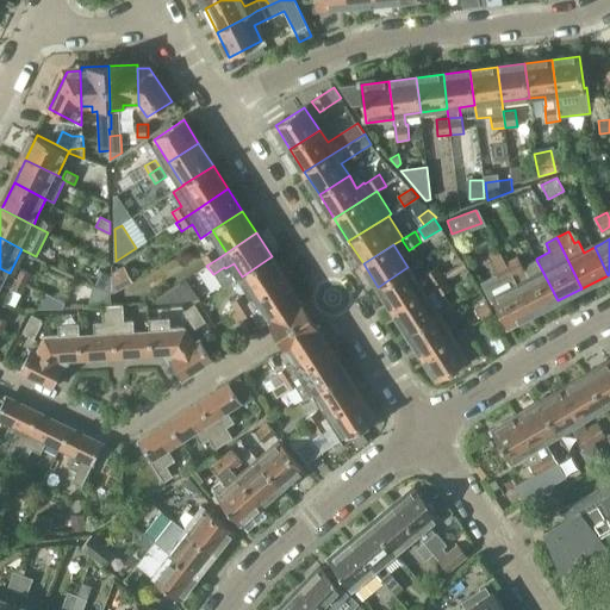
[(206,266),(219,257),(215,249),(213,250),(213,249),(201,257),(206,266)]
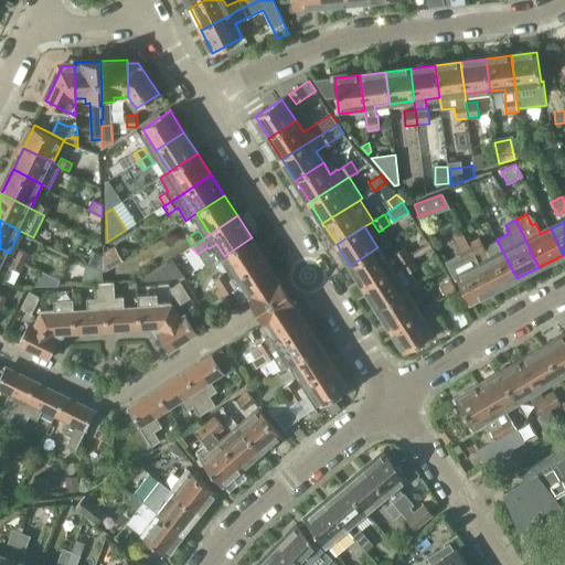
[(265,258),(252,237),(224,256),(237,276),(265,258)]
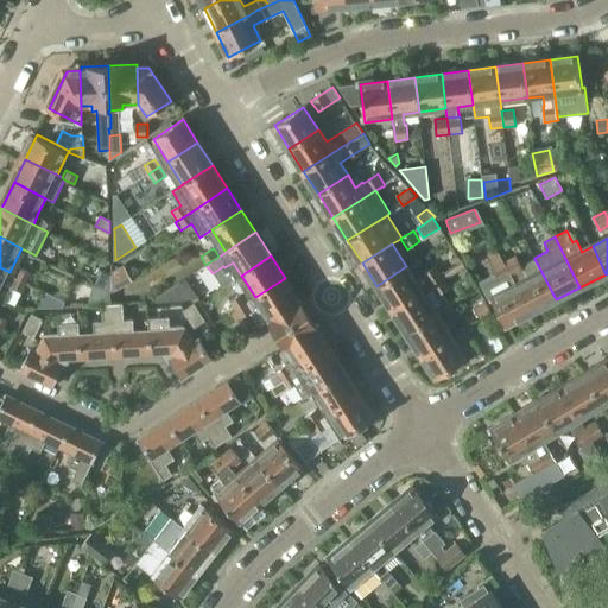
[(542,272),(534,259),(521,266),(517,255),(506,261),(511,272),(518,284),(531,312),(556,299),(542,272)]
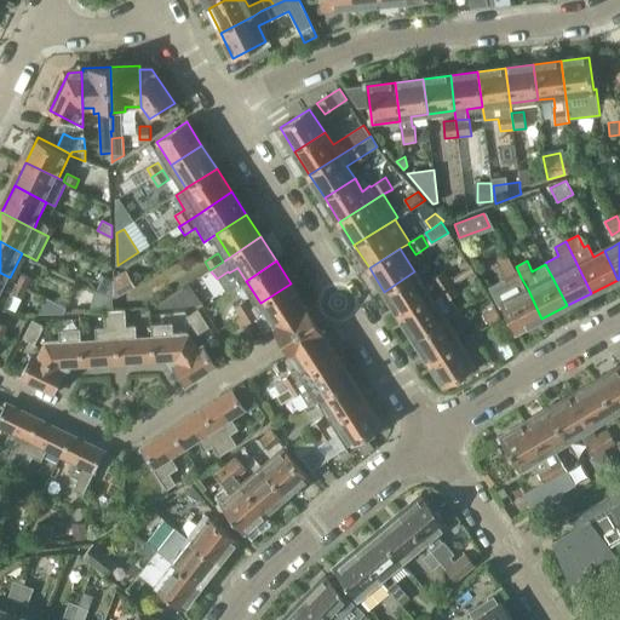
[(505,273),(510,282),(521,277),(516,267),(505,273)]
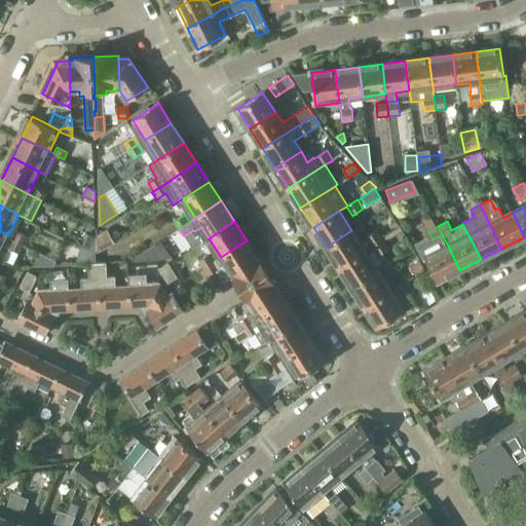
[(113,241),(107,229),(96,235),(97,251),(113,241)]
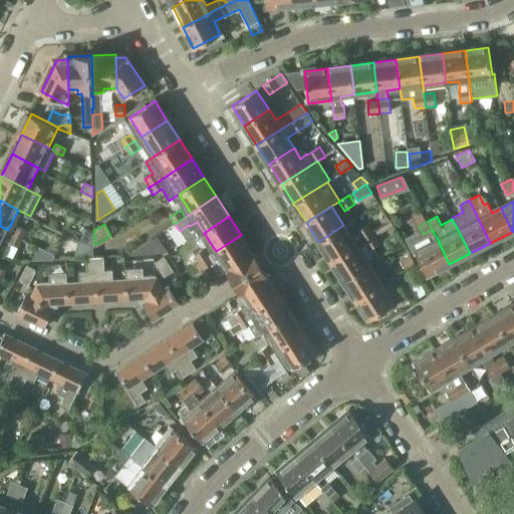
[(343,225),(318,242),(330,261),(356,245),(369,237),(374,234),(368,225),(350,236),(343,225)]
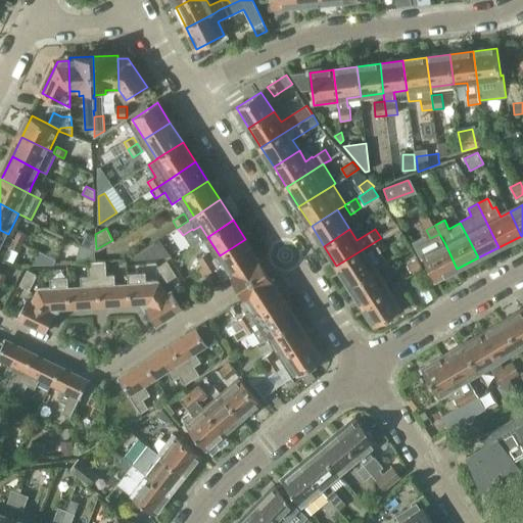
[(0,256),(4,259),(10,247),(19,251),(24,242),(12,237),(12,238),(7,235),(8,234),(0,230),(0,256)]
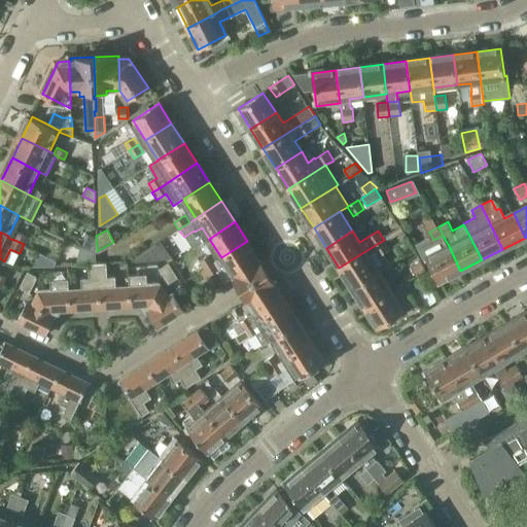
[(15,232),(12,239),(24,244),(31,248),(35,240),(15,232)]
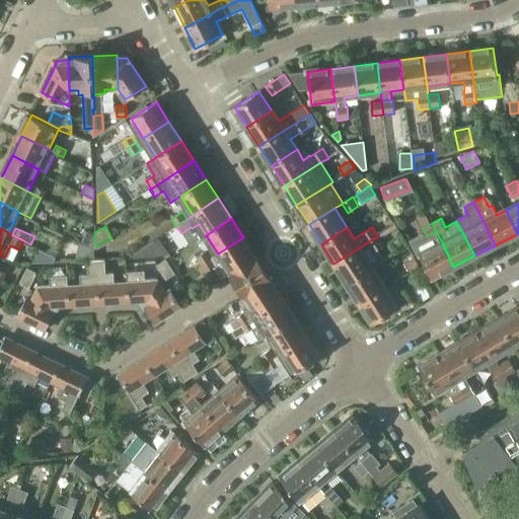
[(95,247),(94,234),(87,231),(81,242),(95,249),(95,247)]
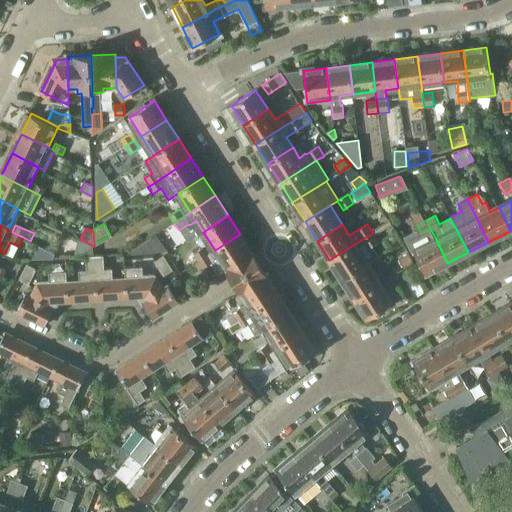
[(436,239),(430,229),(421,233),(409,240),(426,274),(447,263),(436,239)]
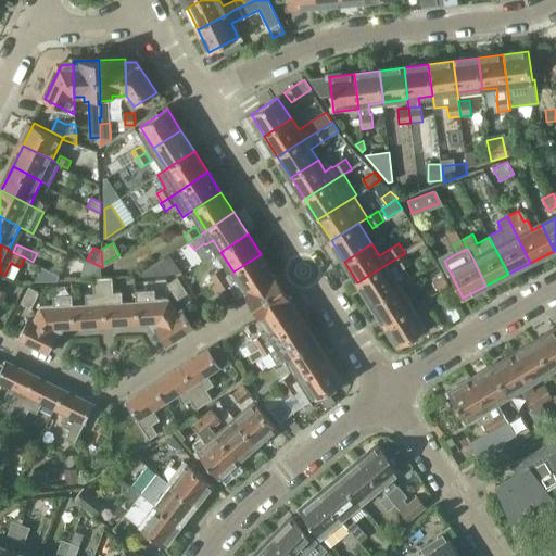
[(386,265),(357,282),(371,303),(399,286),(400,286),(412,278),(404,266),(412,262),(405,253),(400,256),(386,265)]
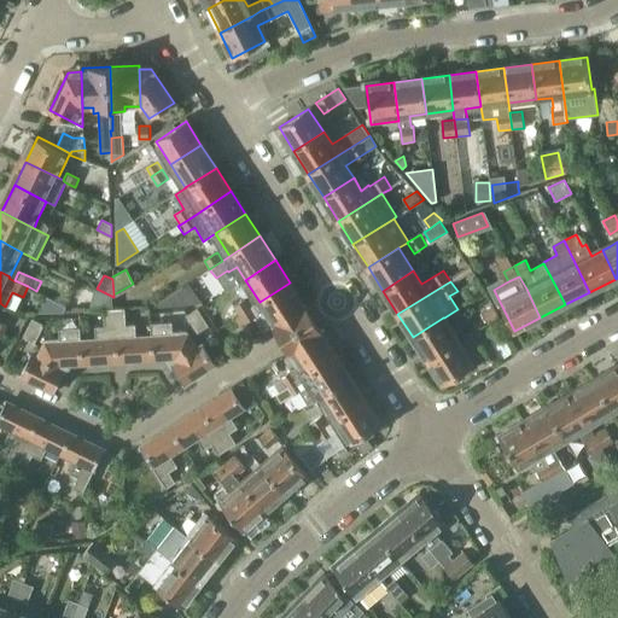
[(273,327),(280,339),(315,318),(297,290),(295,290),(290,283),(260,302),(263,313),(273,327)]
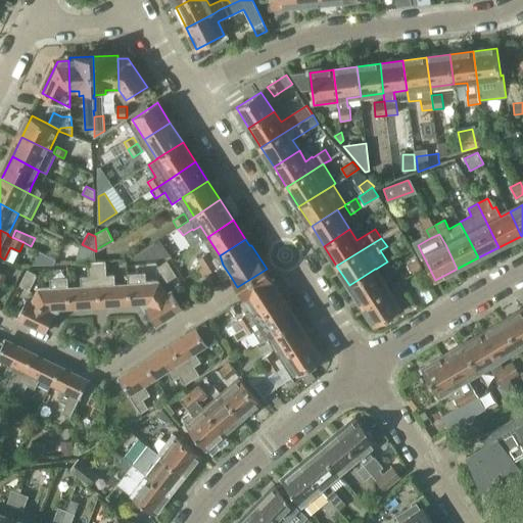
[(154,243),(133,257),(135,260),(164,257),(154,243)]
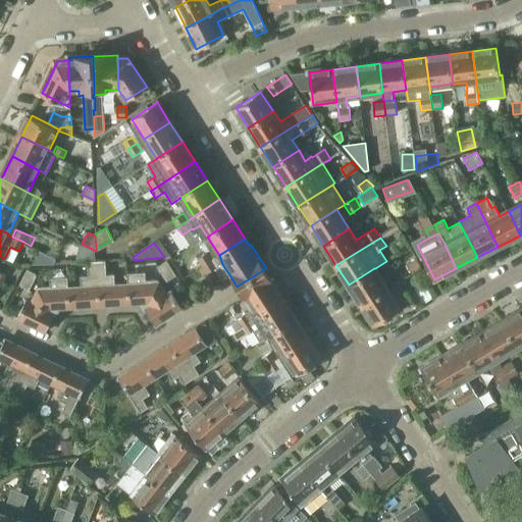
[(54,264),(56,259),(40,251),(33,265),(54,264)]
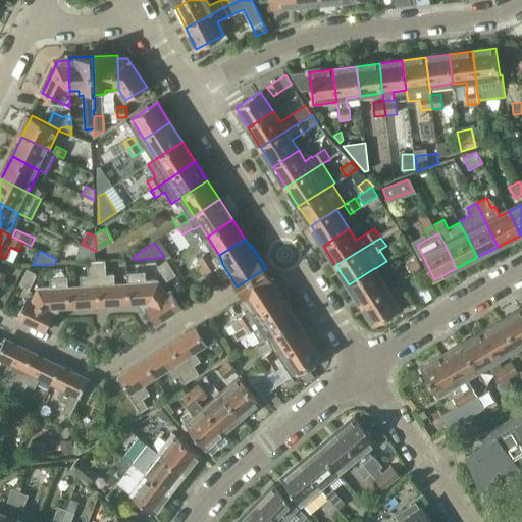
[(198,259),(202,266),(213,259),(209,253),(198,259)]
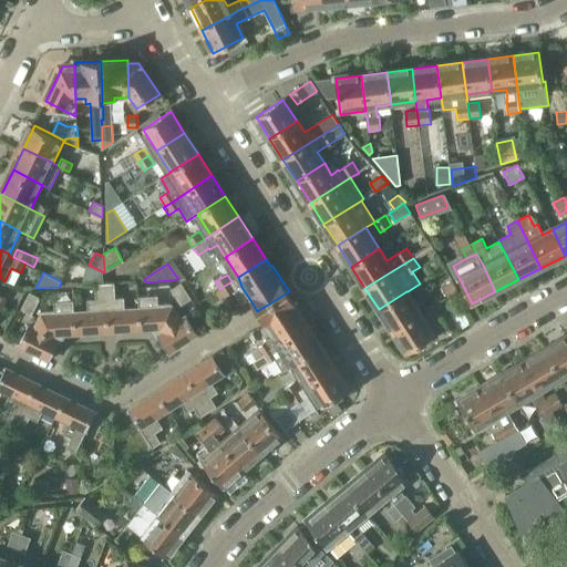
[(105,282),(107,332),(131,331),(130,309),(125,309),(124,297),(116,298),(114,281),(105,282)]
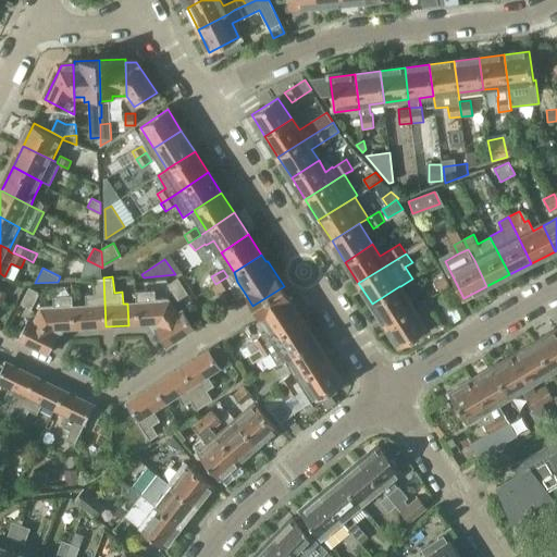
[(173,291),(183,284),(177,276),(168,283),(173,291)]
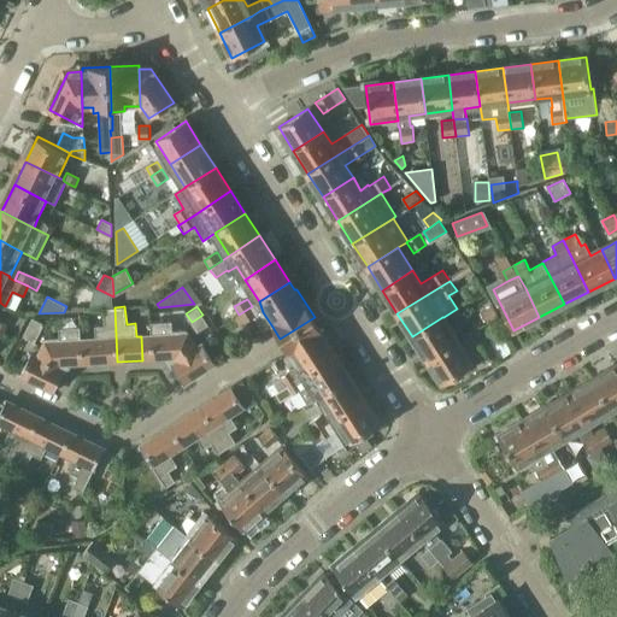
[(252,306),(239,315),(245,323),(257,316),(252,306)]
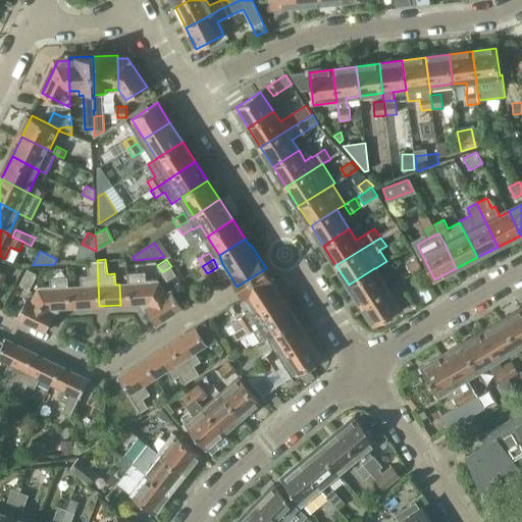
[(412,273),(422,267),(417,259),(407,265),(412,273)]
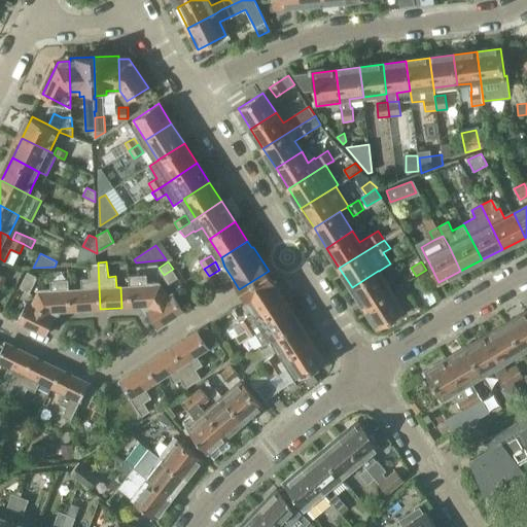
[(77,290),(78,310),(100,309),(98,262),(89,264),(90,278),(80,278),(81,290),(77,290)]
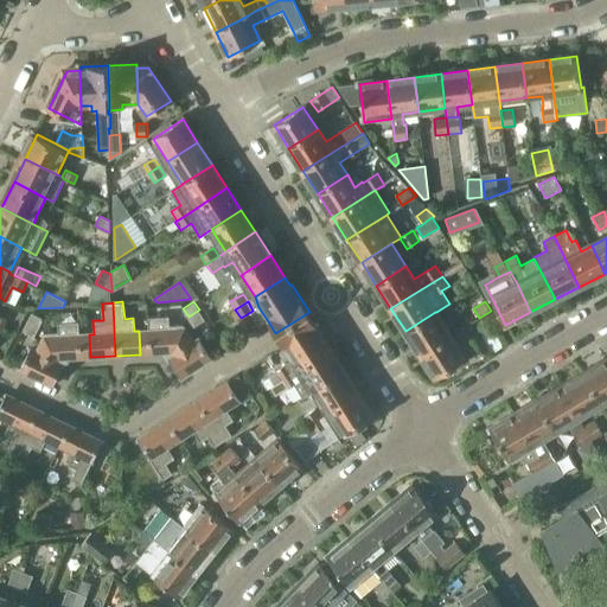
[(189,317),(193,325),(205,318),(199,310),(189,317)]
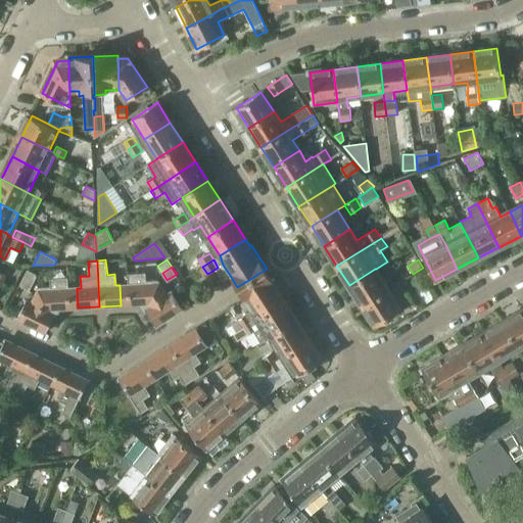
[(202,267),(198,269),(203,277),(207,274),(202,267)]
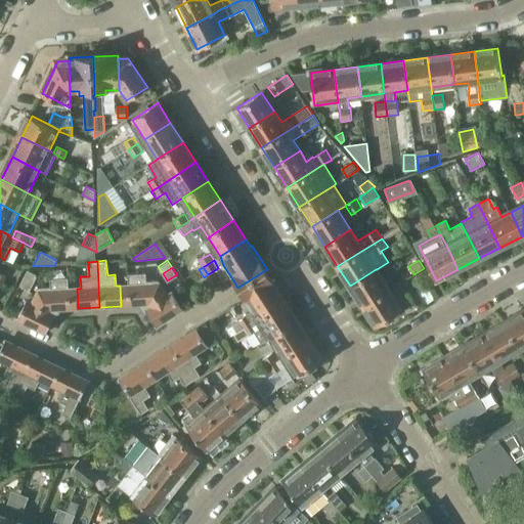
[(281,292),(267,269),(237,288),(247,302),(246,303),(256,319),(259,317),(285,300),(280,293),(281,292)]
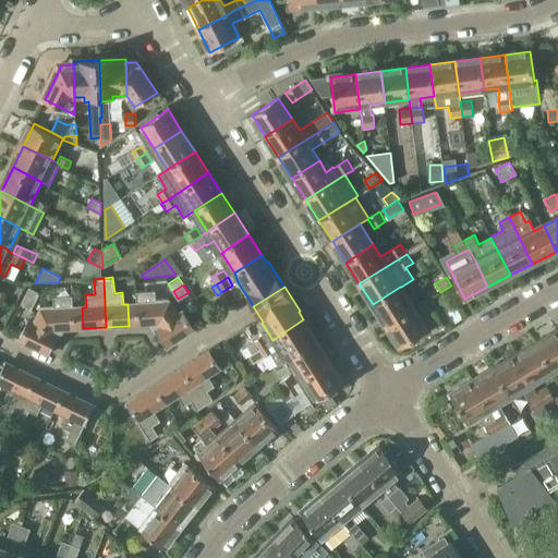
[(400,287),(373,304),(386,326),(414,307),(401,287),(400,287)]
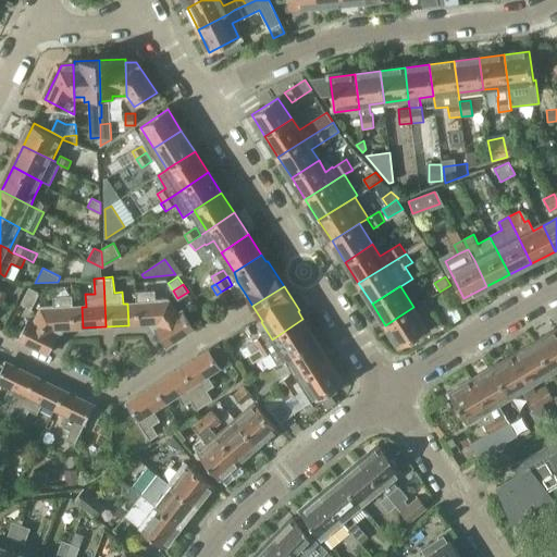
[(26,295),(36,300),(40,292),(29,287),(26,295)]
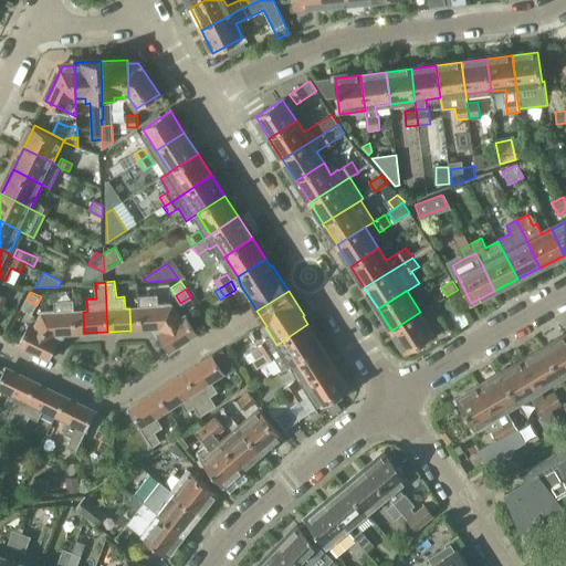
[(129,308),(130,331),(155,328),(171,305),(158,306),(157,294),(138,295),(138,307),(129,308)]
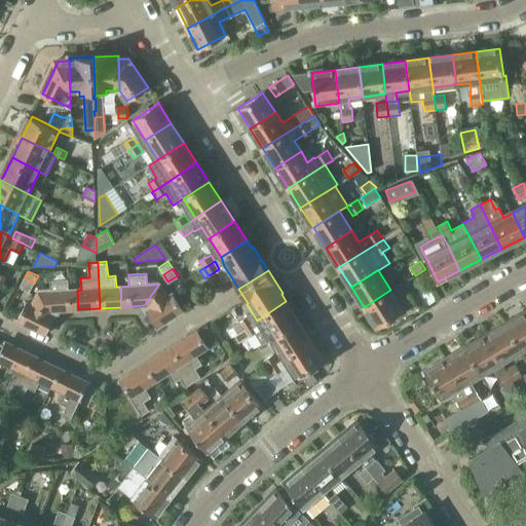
[(25,278),(21,287),(31,292),(34,284),(25,278)]
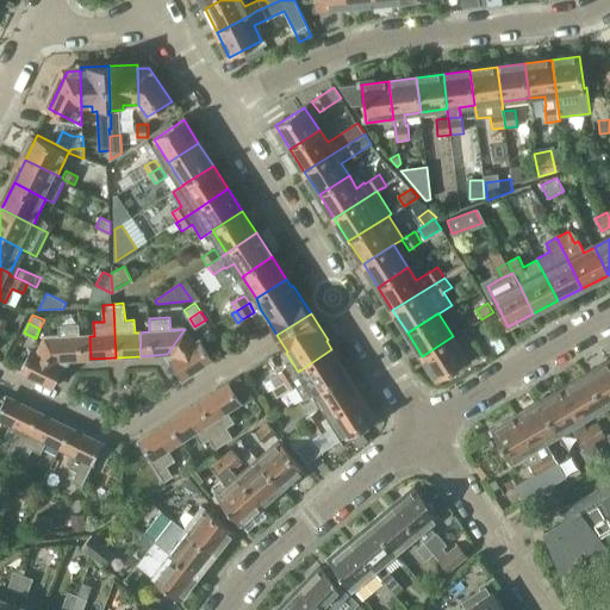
[(45,340),(68,361),(91,359),(89,336),(80,337),(79,323),(57,324),(58,338),(45,340)]
